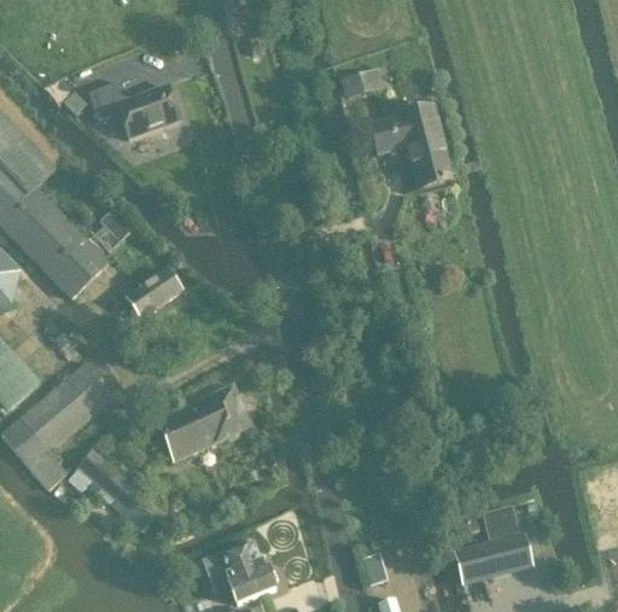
[(377,66),(339,77),(344,97),(383,86),(377,66)]
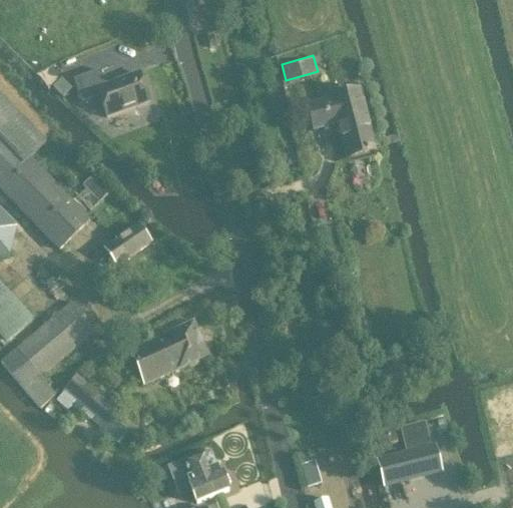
[(105,115),(148,100),(137,70),(104,83),(98,67),(72,77),(81,100),(97,94),(105,115)]
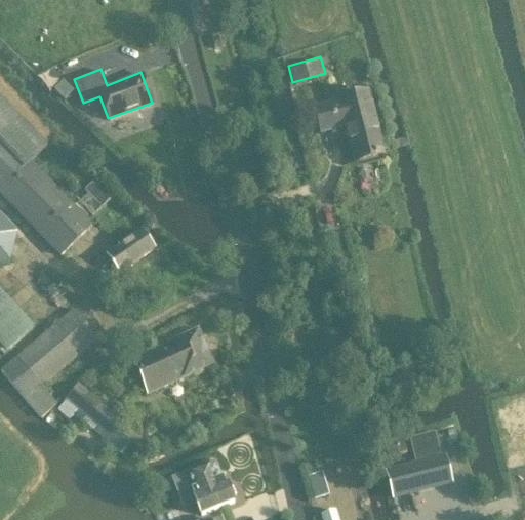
[(73,87),(63,77),(53,86),(64,96),(73,87)]
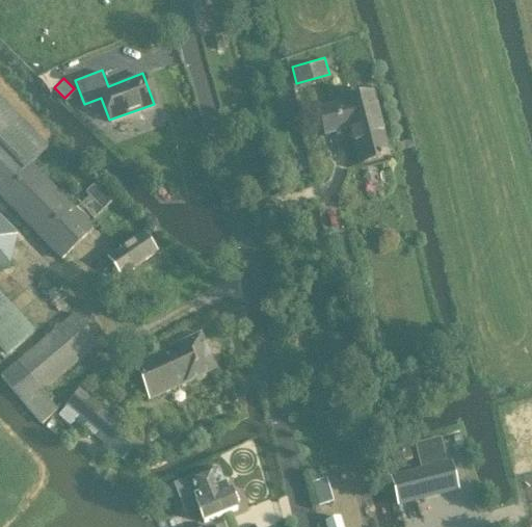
[(360,161),(387,154),(371,91),(344,99),(345,102),(320,108),(326,131),(350,125),(360,161)]
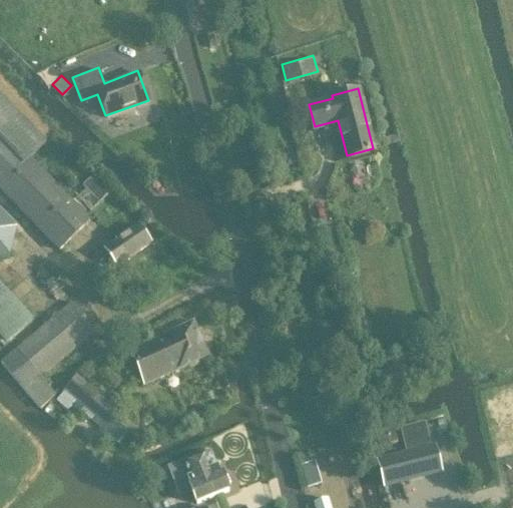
[(0,184),(59,246),(89,217),(81,209),(86,204),(89,207),(105,191),(90,175),(73,191),(76,194),(71,199),(29,155),(46,139),(0,91),(0,184)]
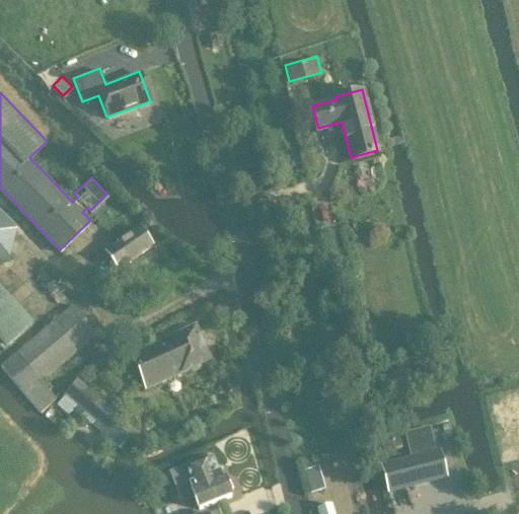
[(0,255),(8,253),(16,229),(0,210),(0,255)]
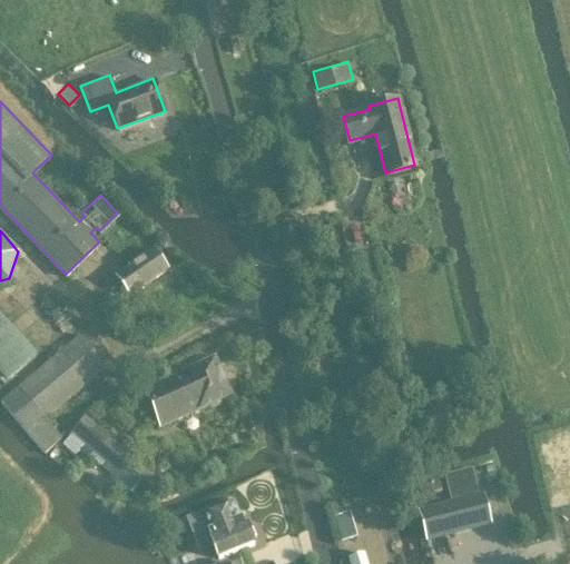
[(115,274),(129,294),(168,268),(154,247),(115,274)]
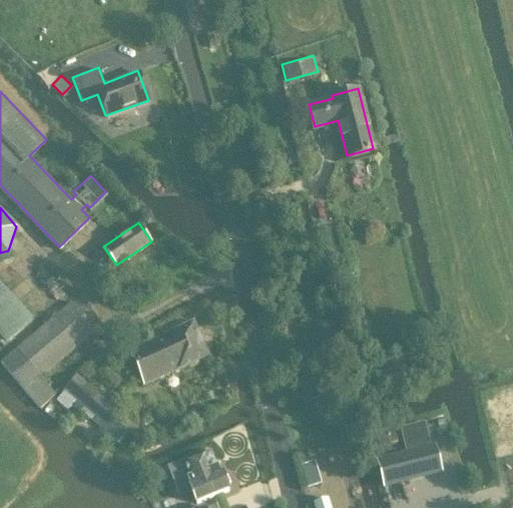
[(32,316),(0,280),(0,333),(5,340),(32,316)]
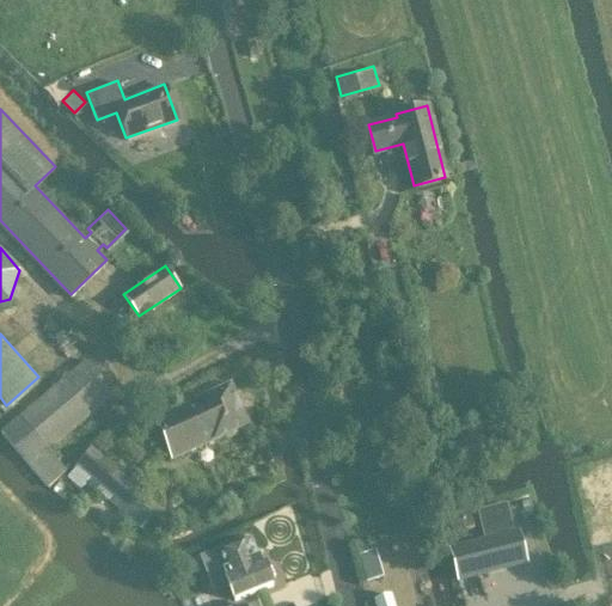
[(0,429),(47,484),(65,467),(48,446),(112,392),(85,359),(0,429)]
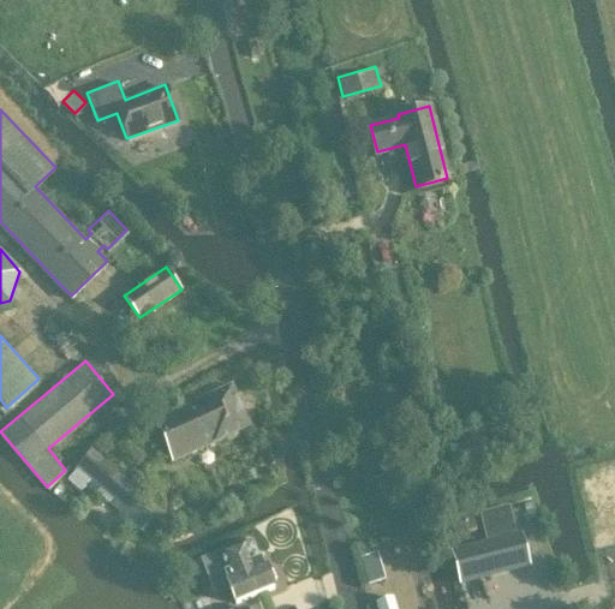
[(250,425),(232,384),(156,418),(173,458),(250,425)]
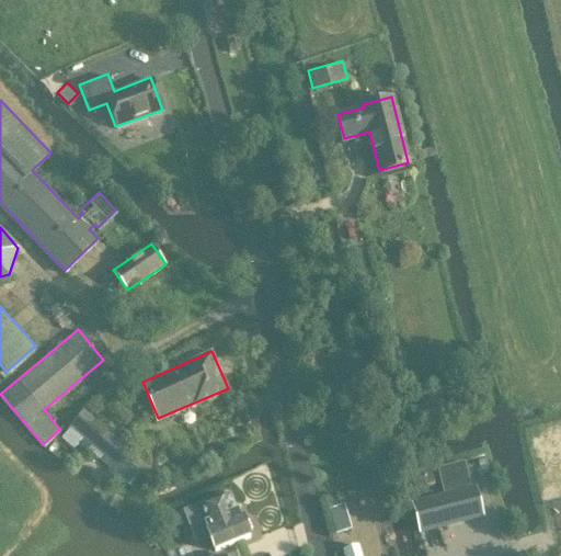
[(68,429),(60,438),(72,447),(79,439),(82,435),(70,424),(68,428),(68,429)]
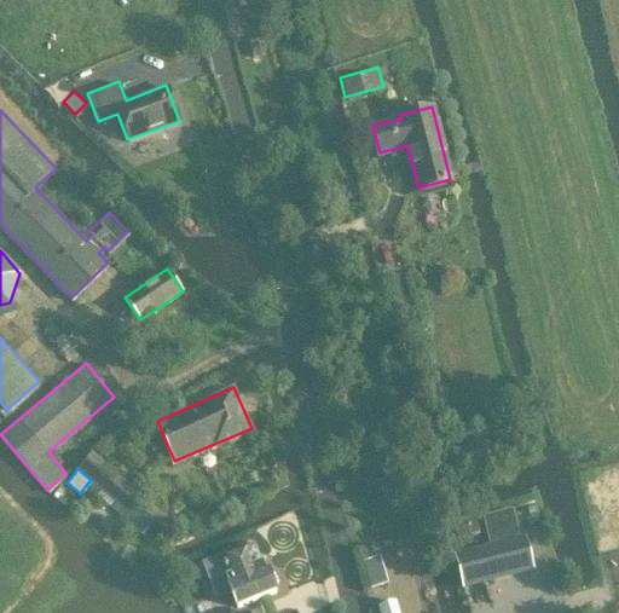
[(115,472),(98,492),(109,503),(127,483),(115,472)]
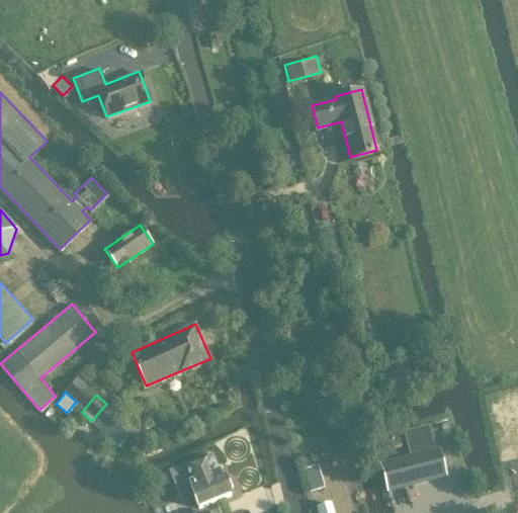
[(381,459),(379,460),(386,489),(389,488),(446,474),(439,445),(434,446),(431,435),(428,423),(404,429),(410,452),(405,454),(381,459)]
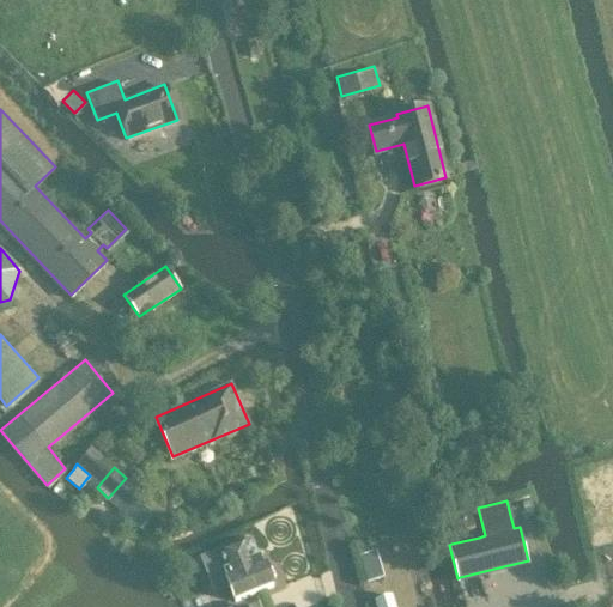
[(471,509),(448,515),(451,532),(474,526),(471,509)]
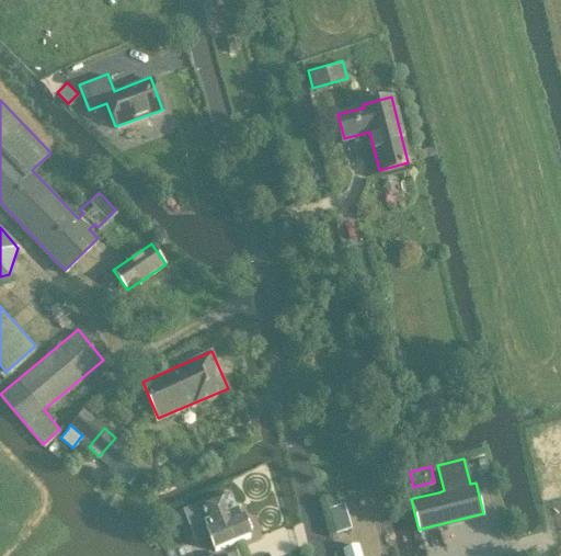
[(198,503),(183,509),(191,528),(195,539),(208,533),(215,548),(250,535),(250,533),(252,529),(249,520),(243,518),(242,515),(240,517),(237,508),(230,511),(224,492),(198,502),(198,503)]
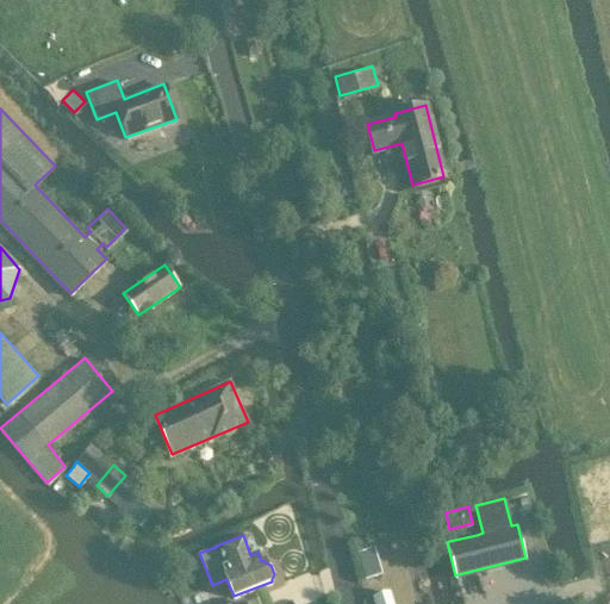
[(365,571),(378,567),(371,545),(358,548),(365,571)]
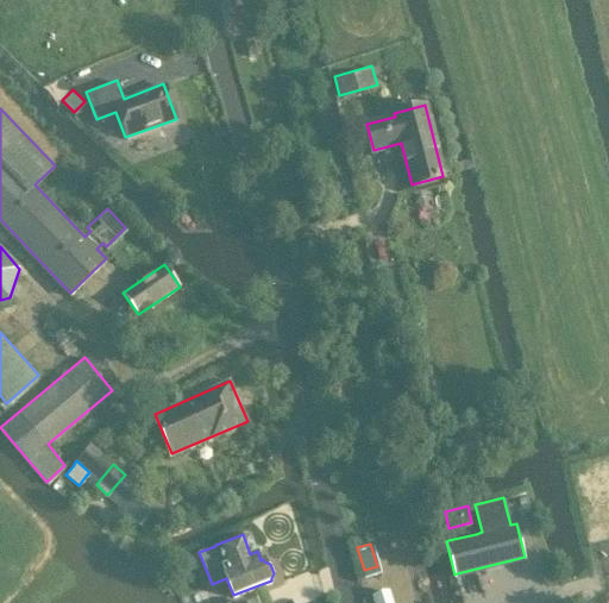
[(394,602),(391,590),(372,595),(374,602),(394,602)]
